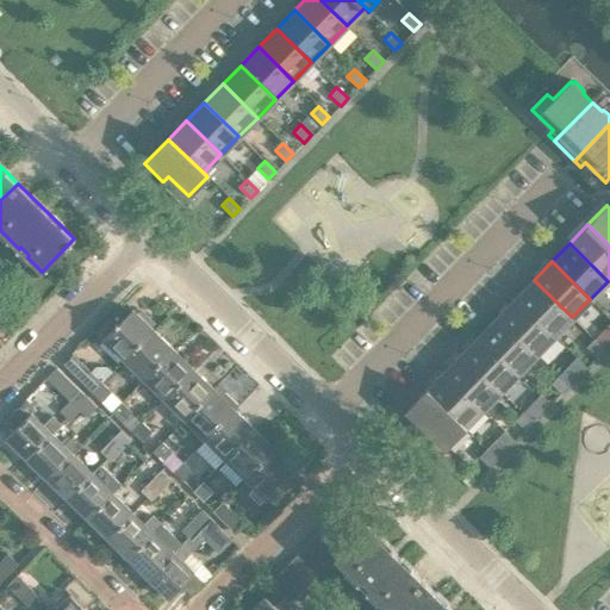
[(554,336),(572,317),(534,280),(516,298),(554,336)]
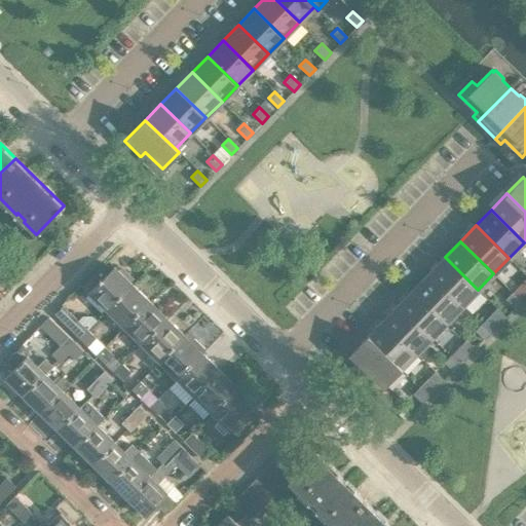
[(462,305),(478,290),(445,257),(429,273),(462,305)]
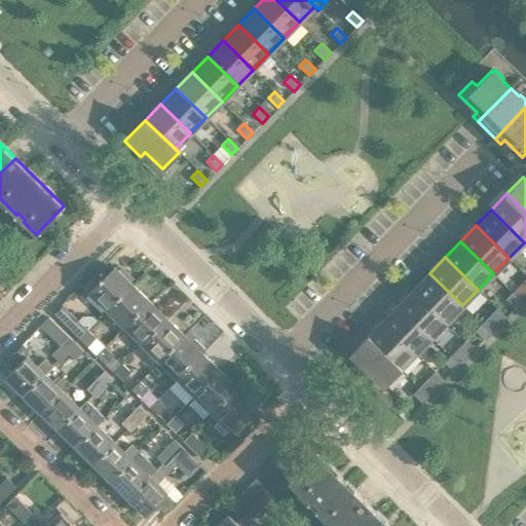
[(81,286),(106,309),(132,284),(129,282),(132,278),(123,269),(120,272),(114,266),(105,275),(98,268),(81,286)]
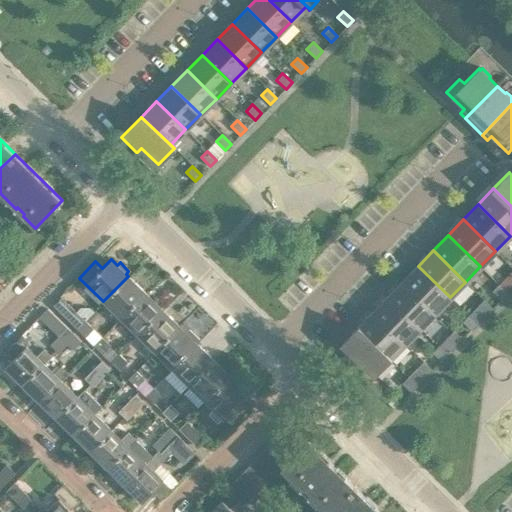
[(435,313),(450,297),(418,266),(402,281),(435,313)]
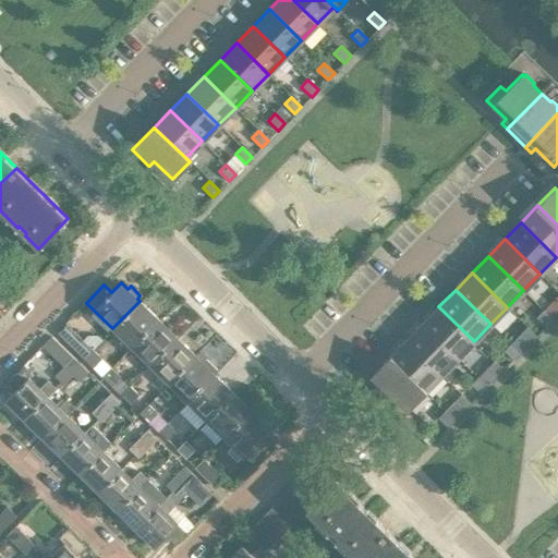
[(158,319),(140,301),(112,328),(131,347),(158,319)]
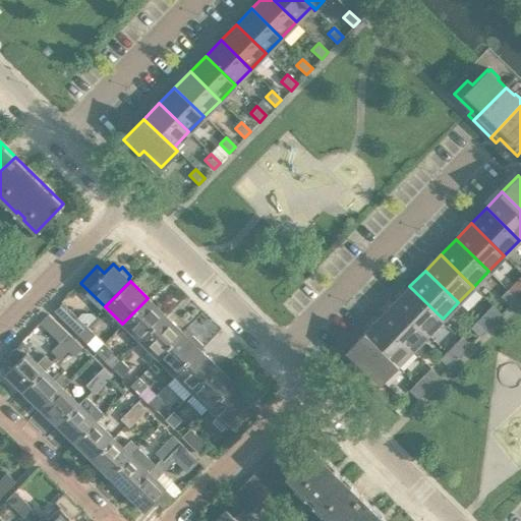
[(427,334),(443,319),(409,286),(394,302),(427,334)]
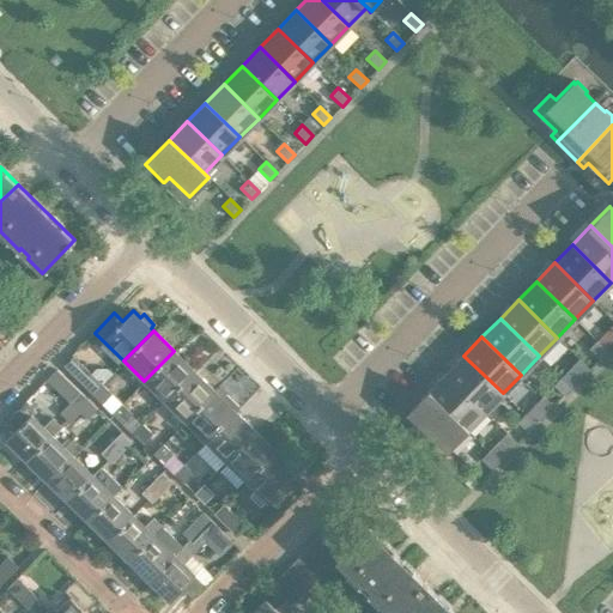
[(600,358),(607,351),(596,340),(589,347),(600,358)]
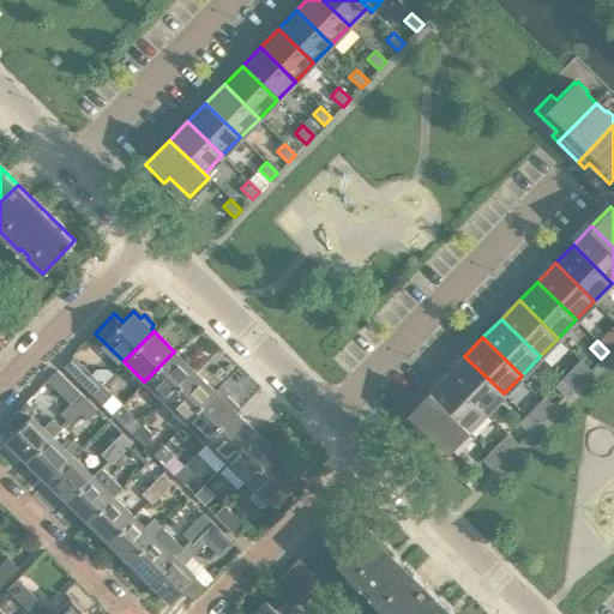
[(164,402),(194,371),(174,351),(144,381),(164,402)]
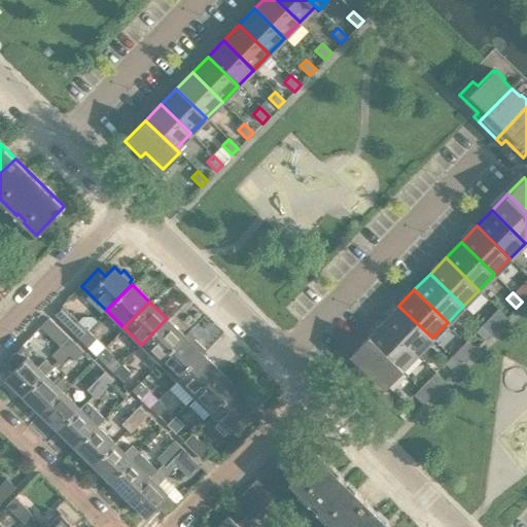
[(78,339),(86,329),(62,306),(54,314),(78,339)]
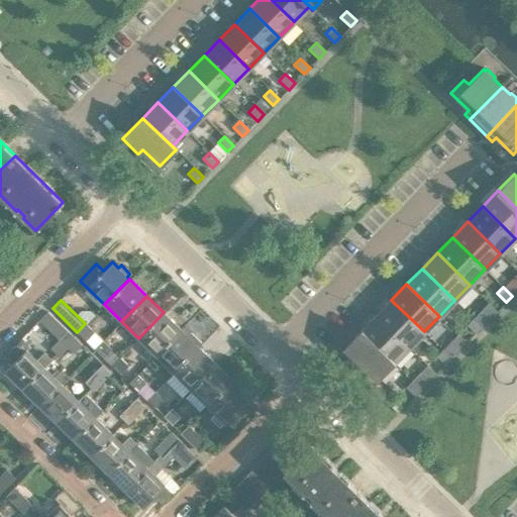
[(409,347),(424,331),(391,300),(376,315),(409,347)]
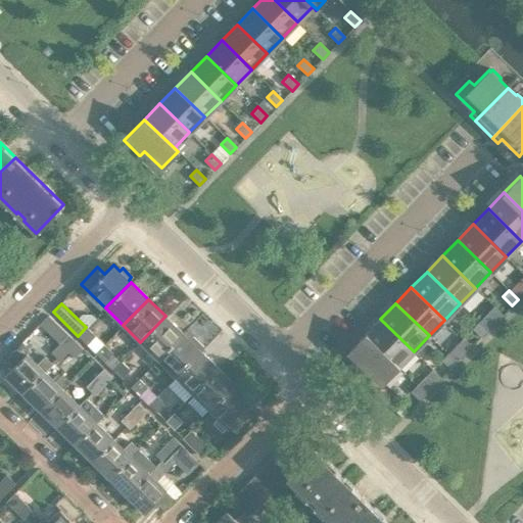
[(496,322),(503,316),(493,306),(487,313),(496,322)]
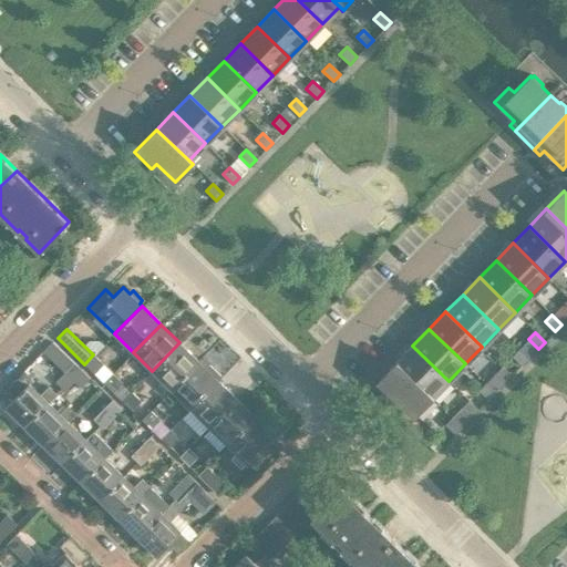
[(64,372),(73,362),(52,341),(42,351),(64,372)]
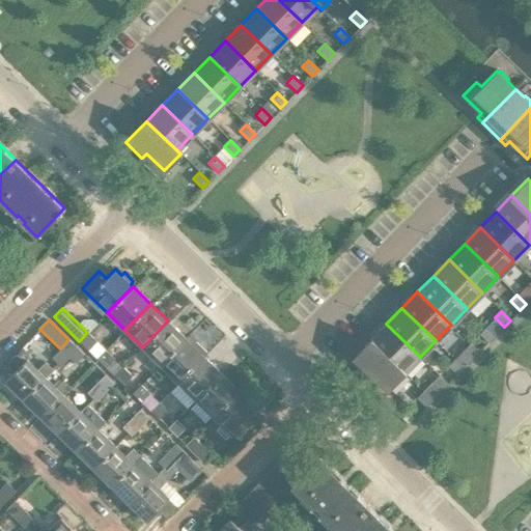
[(186,338),(168,320),(142,347),(160,365),(186,338)]
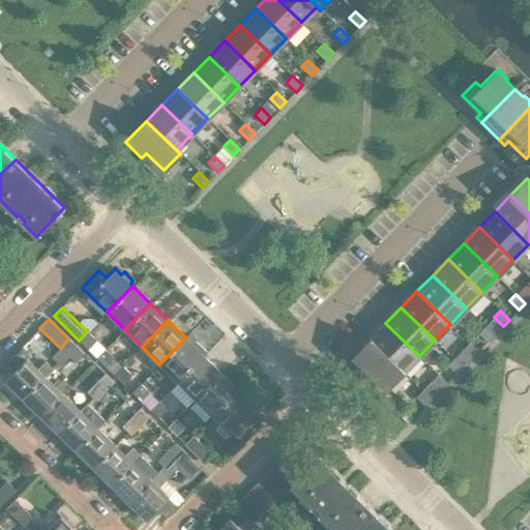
[(404,372),(419,356),(385,323),(370,339),(404,372)]
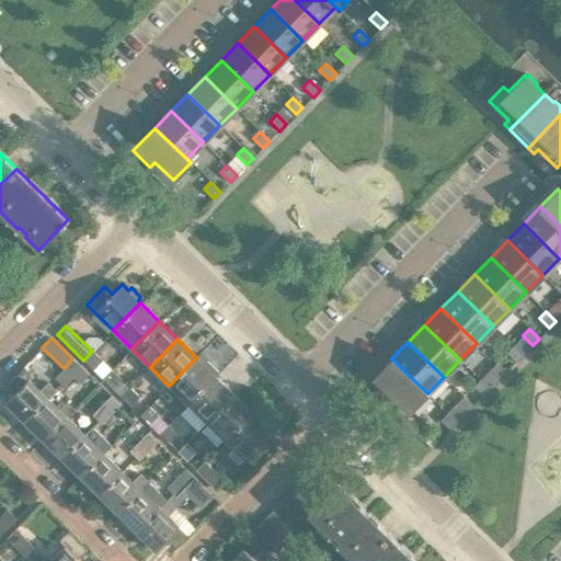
[(516,362),(523,355),(513,345),(506,352),(516,362)]
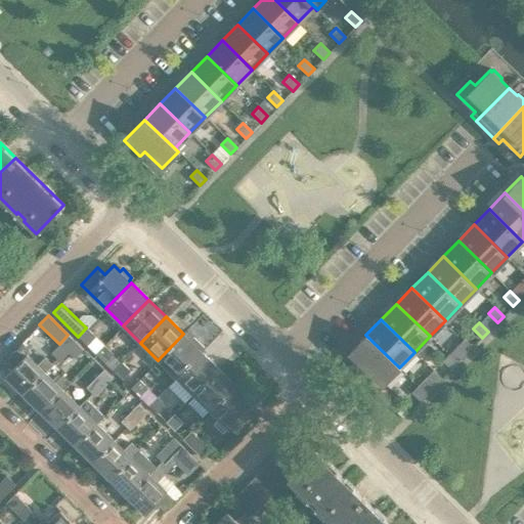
[(87,345),(95,337),(86,328),(78,337),(87,345)]
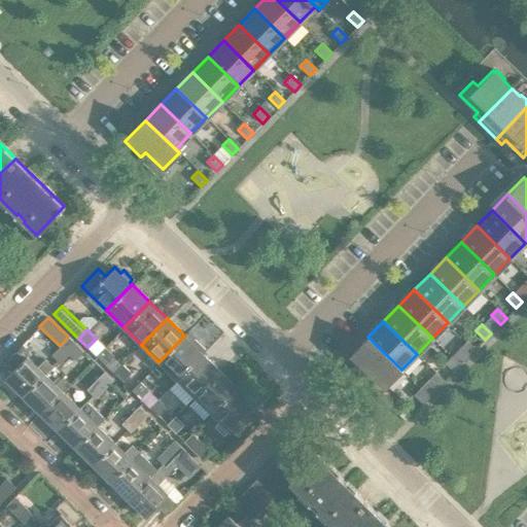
[(202,353),(184,336),(159,362),(176,380),(202,353)]
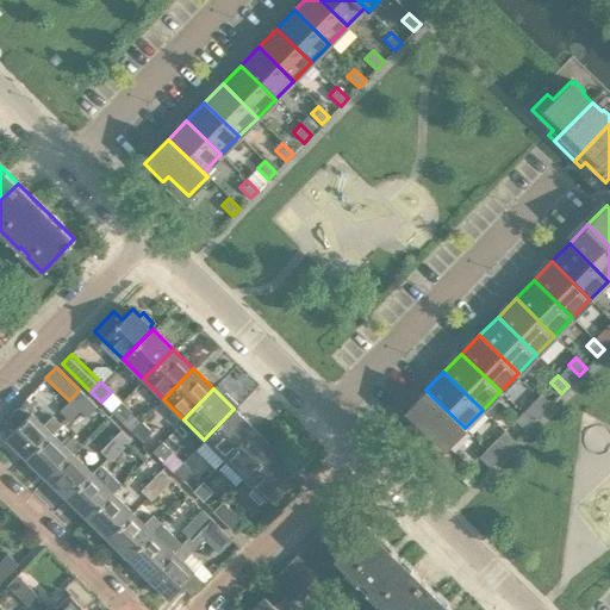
[(86,417),(95,406),(79,390),(69,400),(80,410),(86,417)]
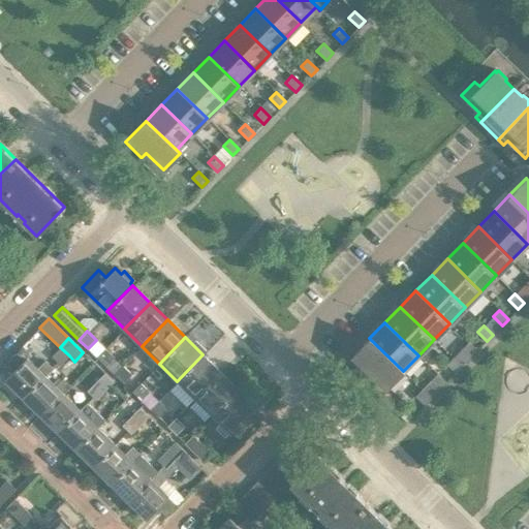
[(386,387),(403,371),(369,338),(348,360),(375,385),(379,381),(386,387)]
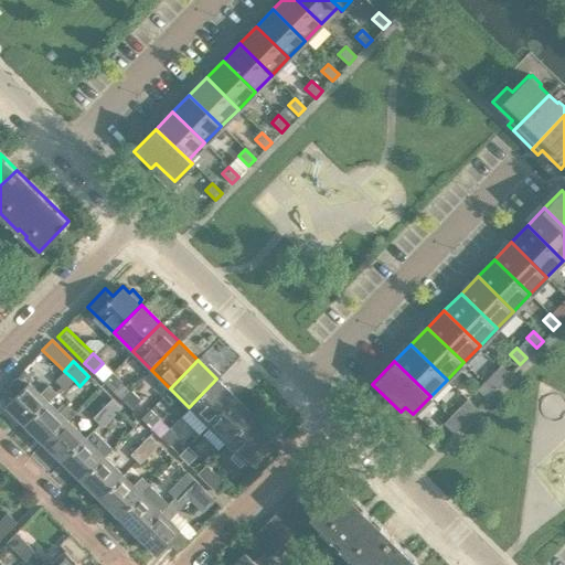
[(503,382),(510,374),(500,364),(493,372),(503,382)]
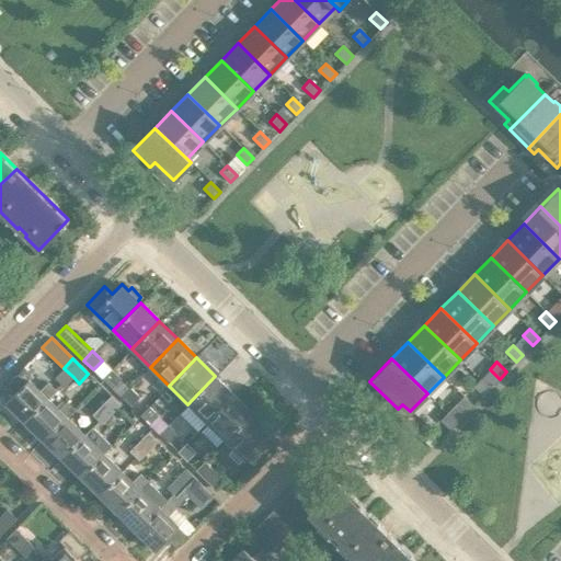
[(64,387),(73,377),(64,368),(55,378),(64,387)]
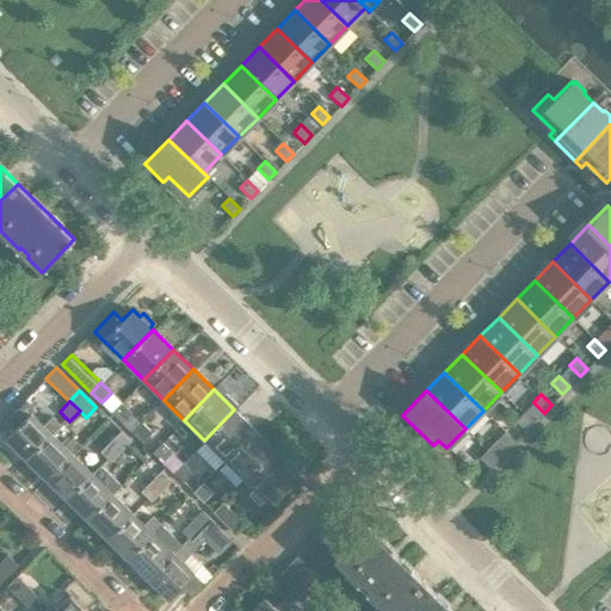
[(122,423),(131,412),(121,402),(111,413),(122,423)]
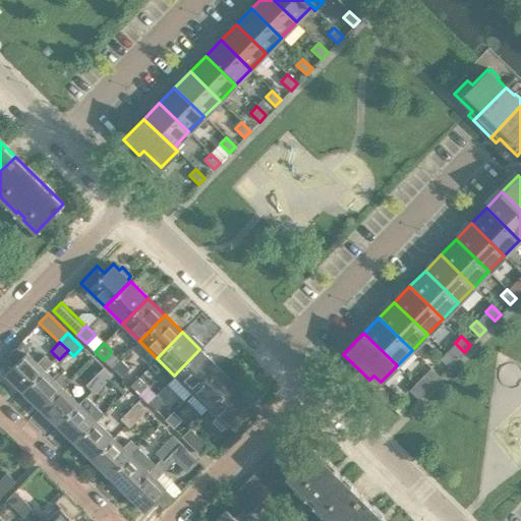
[(21,391),(43,369),(50,361),(43,355),(36,362),(25,352),(25,353),(20,349),(16,348),(13,349),(9,353),(8,357),(9,361),(13,365),(4,373),(21,391)]
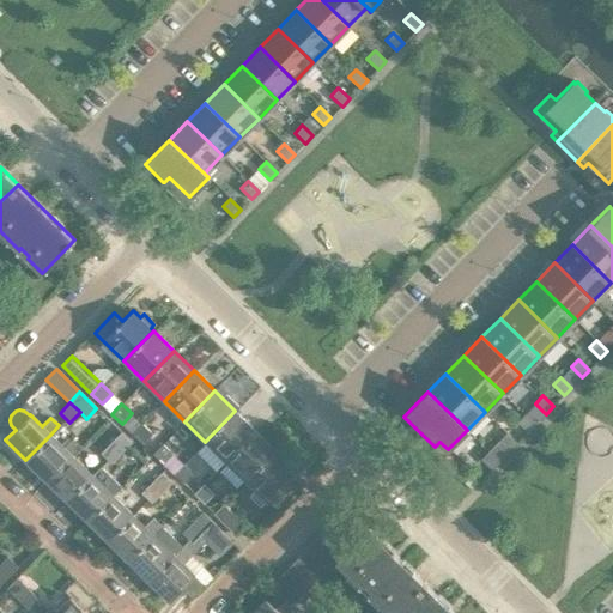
[(205,442),(225,462),(255,431),(235,411),(205,442)]
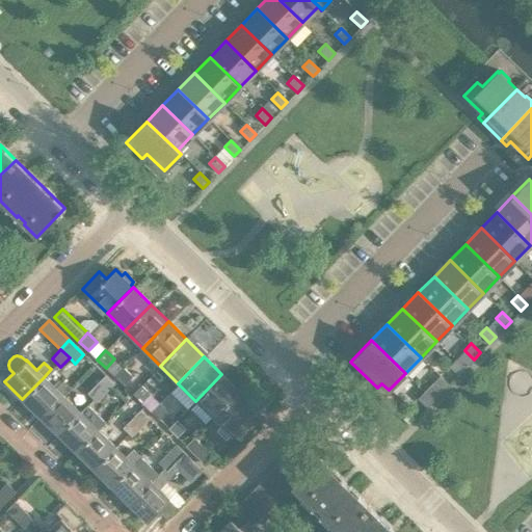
[(458,375),(464,369),(455,360),(449,366),(458,375)]
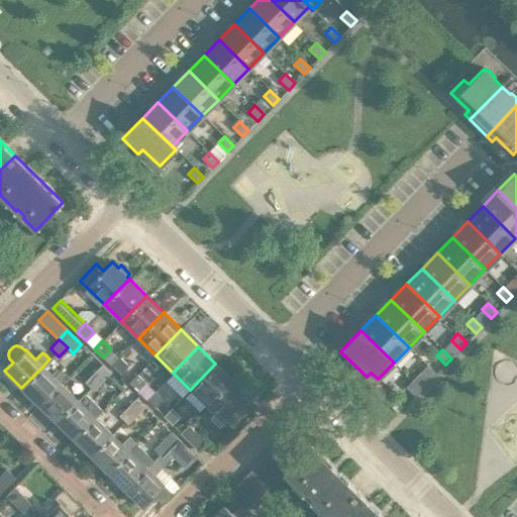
[(120,374),(128,366),(120,357),(111,366),(120,374)]
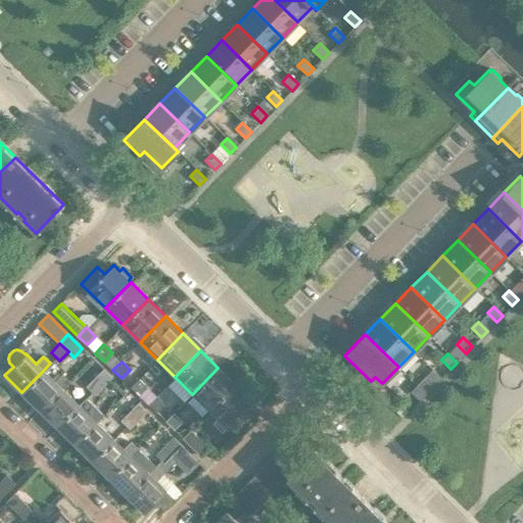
[(103,386),(111,377),(102,368),(94,377),(103,386)]
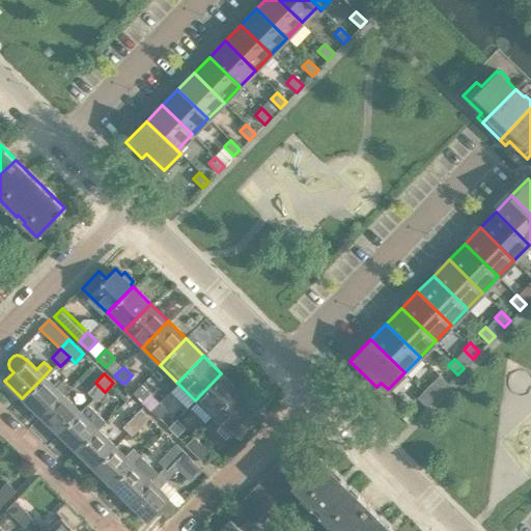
[(240,391),(221,373),(195,400),(214,417),(240,391)]
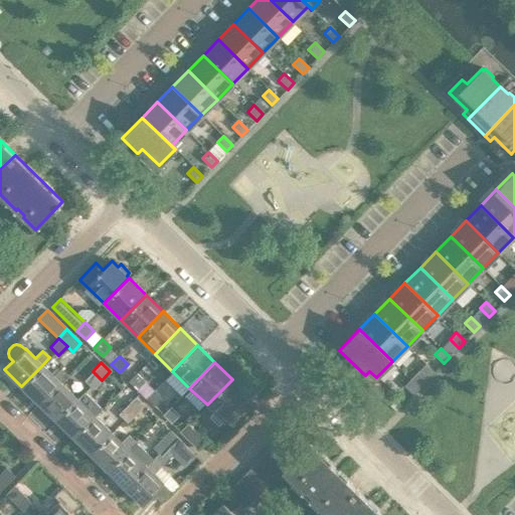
[(427,379),(435,372),(425,363),(418,370),(427,379)]
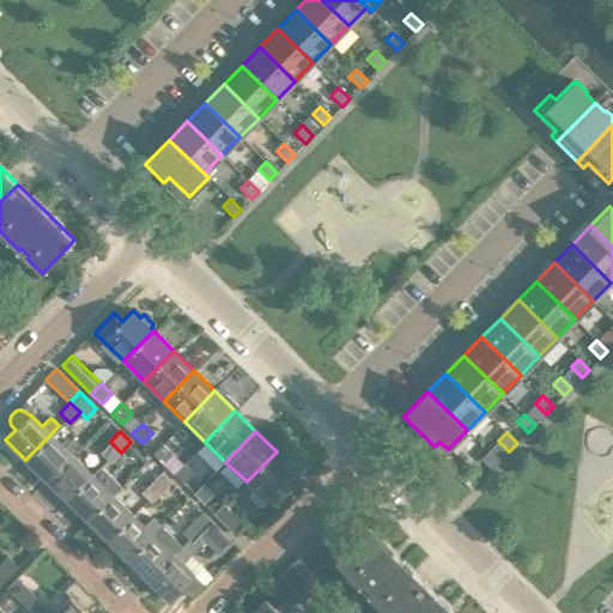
[(64,447),(50,435),(25,460),(47,480),(72,454),(80,445),(72,437),(64,447)]
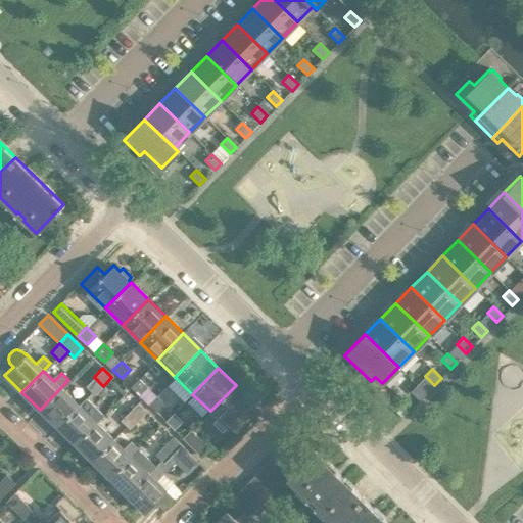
[(94,394),(103,386),(94,377),(85,385),(94,394)]
